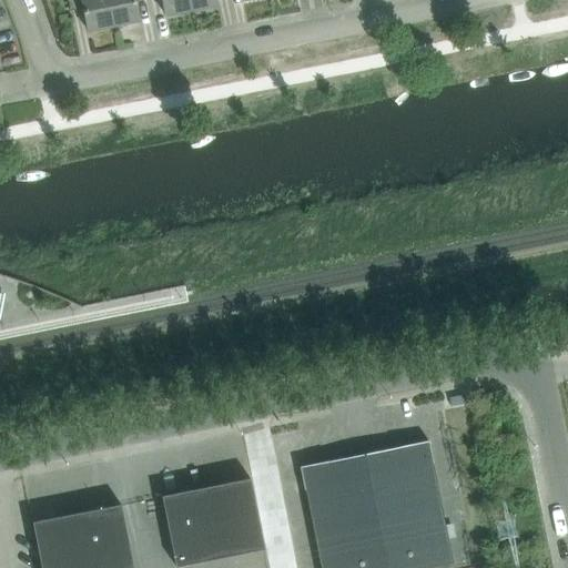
[(67,0),(69,11),(82,8),(88,31),(113,27),(108,0),(67,0)]
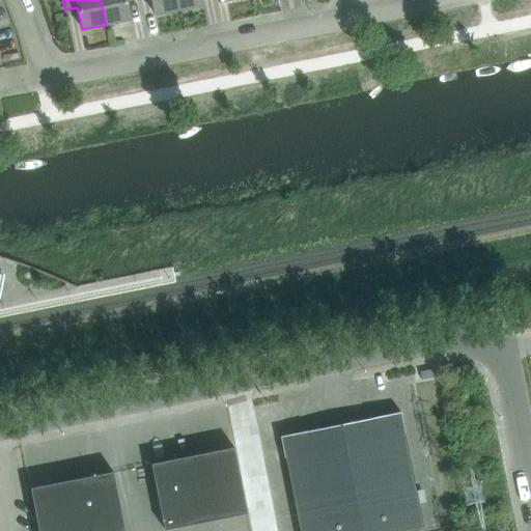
[(101,0),(106,25),(130,20),(126,0),(101,0)]
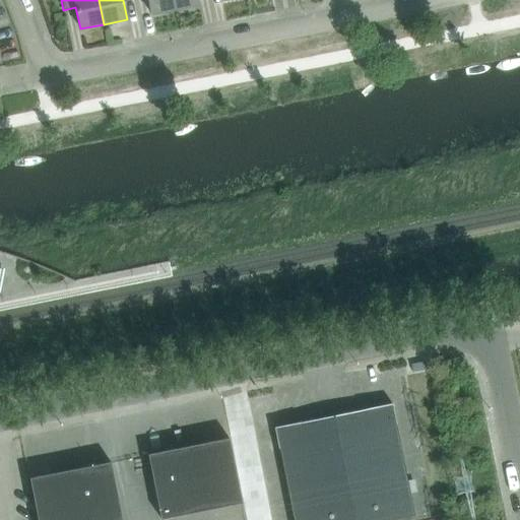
[(147,0),(151,14),(175,9),(173,0),(147,0)]
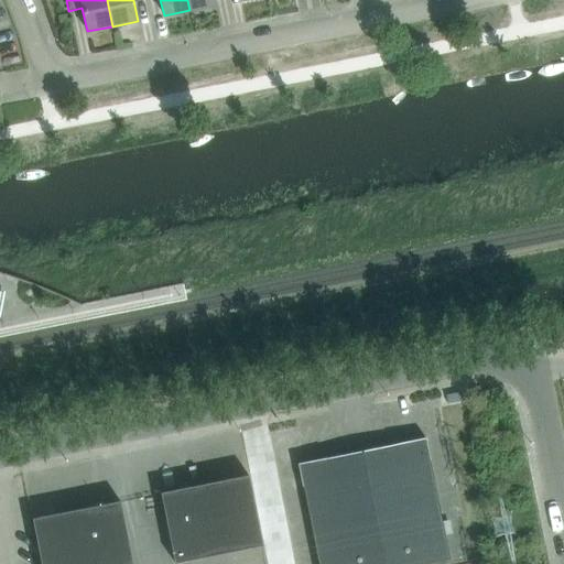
[(187,0),(190,10),(215,6),(214,0),(187,0)]
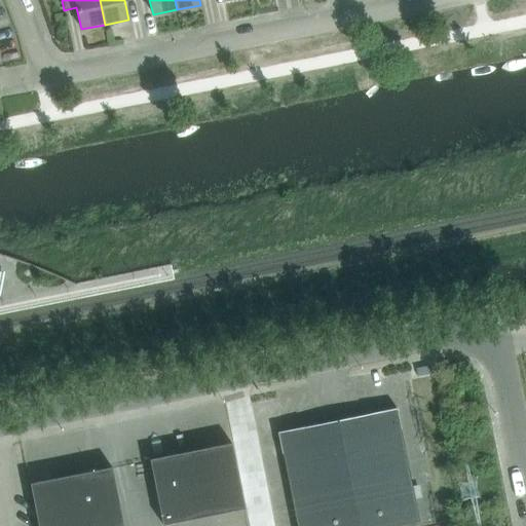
[(430,365),(415,368),(417,376),(431,373),(430,365)]
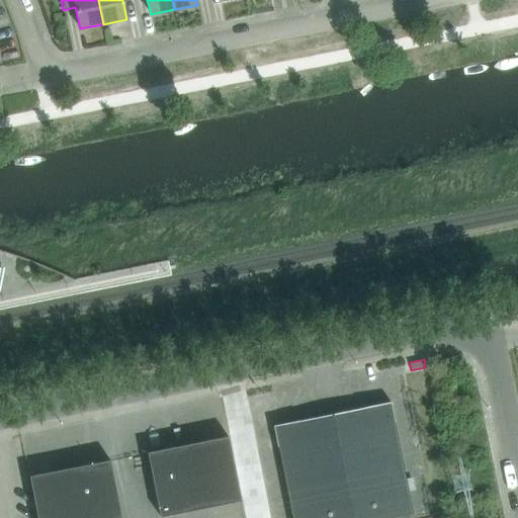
[(291,517),(386,517),(412,513),(394,423),(395,423),(390,402),(273,426),(277,446),(278,446),(291,517)]
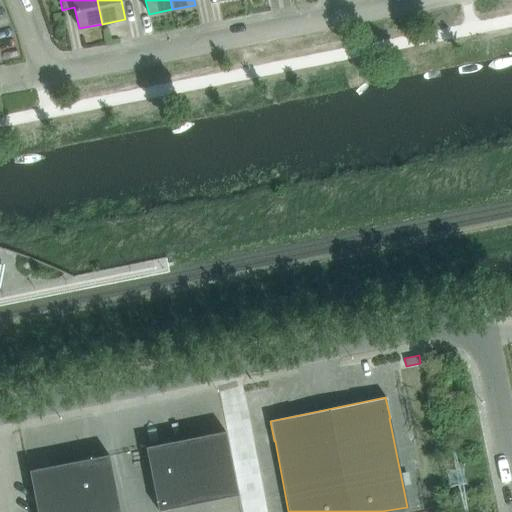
[(225,432),(205,436),(212,467),(232,463),(225,432)]
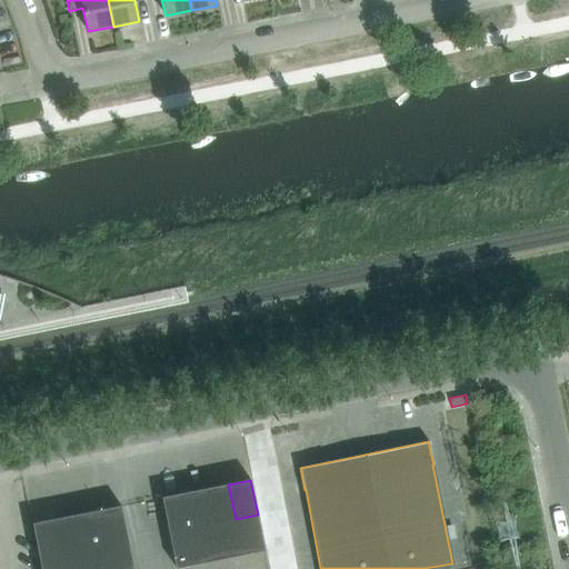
[(228,485),(206,489),(213,523),(236,519),(228,485)]
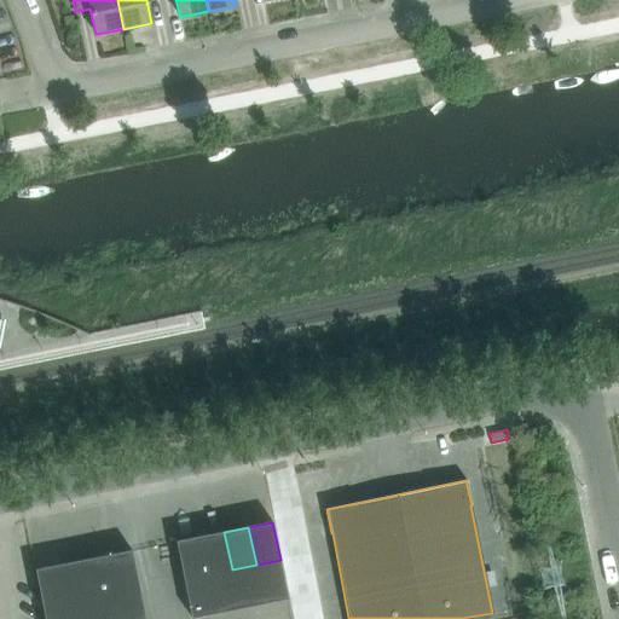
[(224,532),(200,537),(208,574),(232,570),(224,532)]
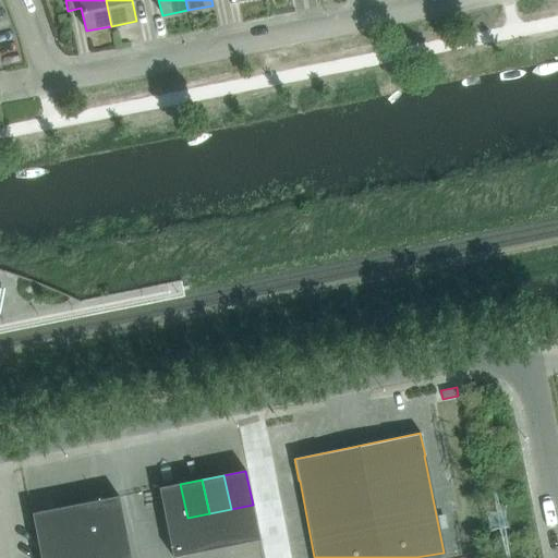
[(158,488),(166,522),(187,518),(180,484),(158,488)]
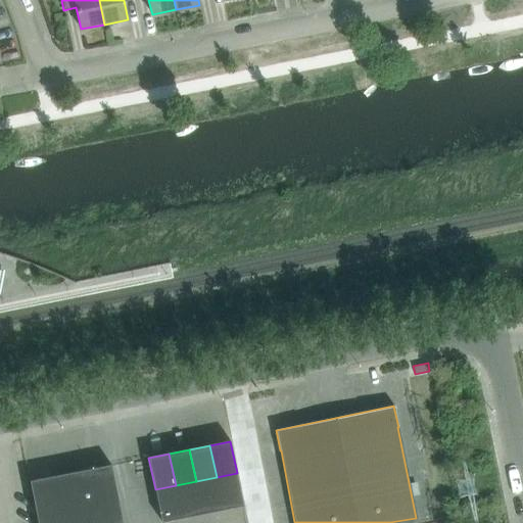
[(111,465),(91,469),(97,502),(117,497),(111,465)]
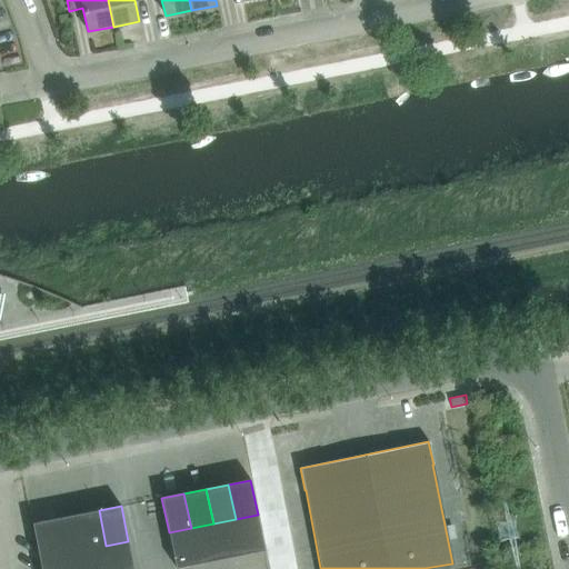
[(99,510),(77,515),(83,550),(106,546),(99,510)]
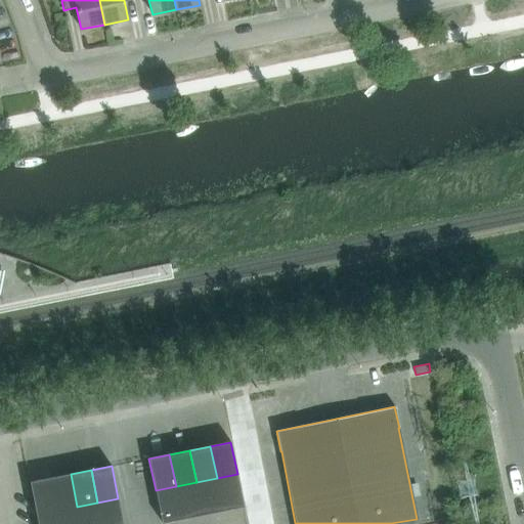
[(71,474),(50,478),(56,511),(77,507),(71,474)]
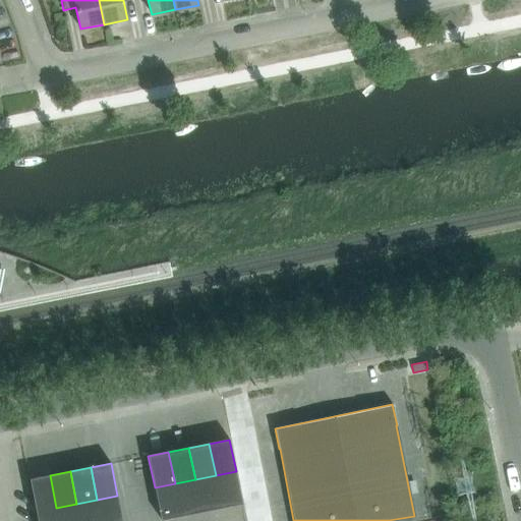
[(236,471),(216,475),(222,508),(242,504),(236,471)]
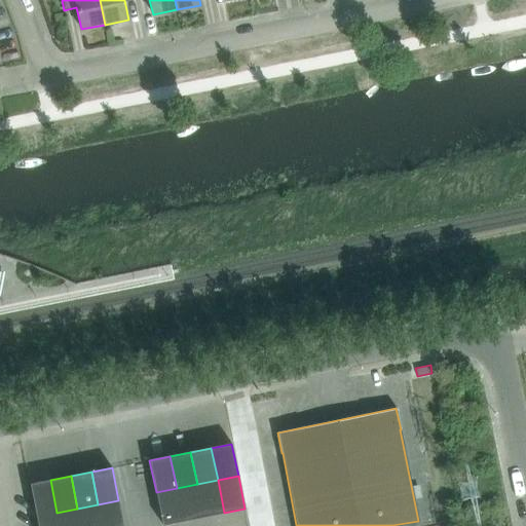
[(50,480),(30,484),(36,517),(57,513),(50,480)]
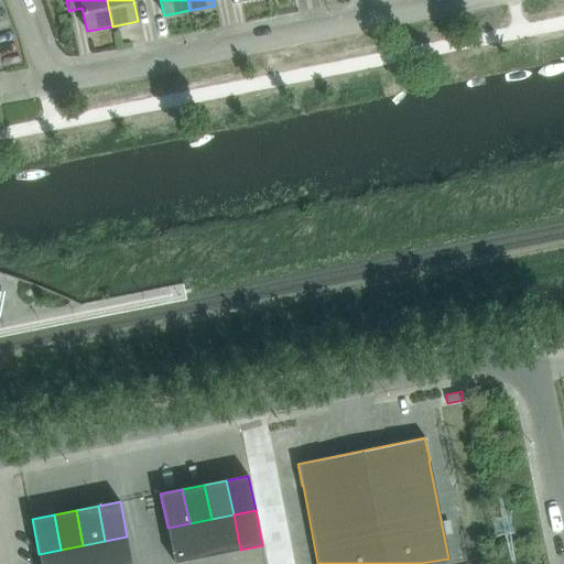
[(234,514),(212,519),(218,554),(240,550),(234,514)]
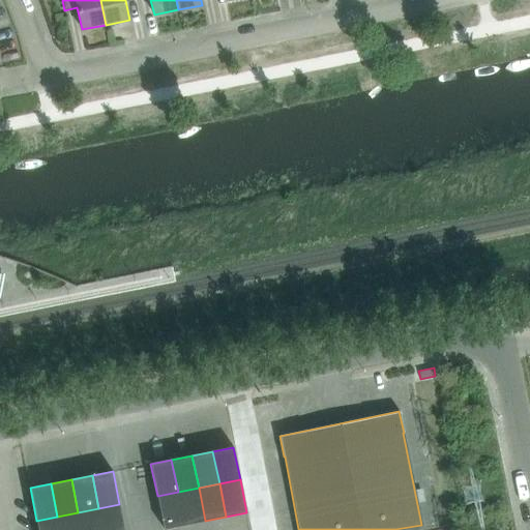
[(199,488),(178,492),(184,525),(205,521),(199,488)]
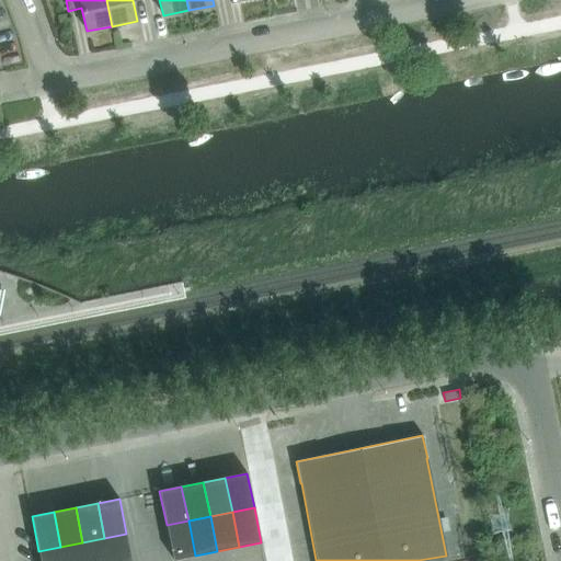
[(189,521),(167,525),(173,560),(195,556),(189,521)]
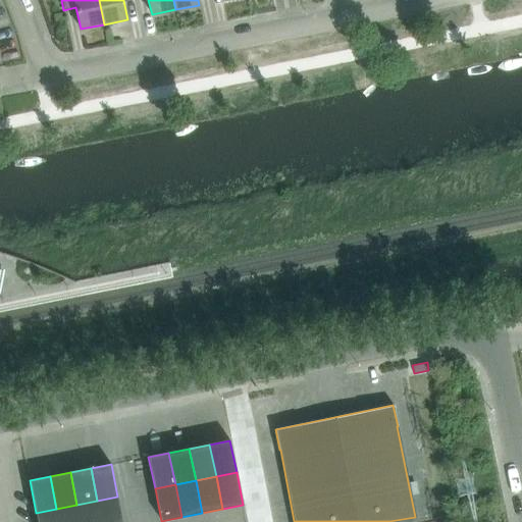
[(121,521),(117,497),(97,501),(101,521),(121,521)]
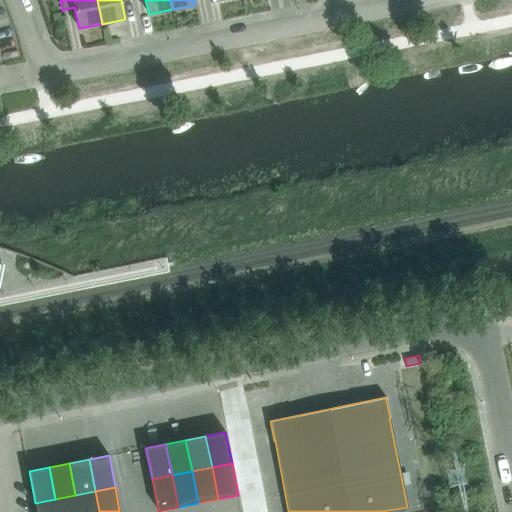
[(75,495),(78,511),(99,511),(95,491),(75,495)]
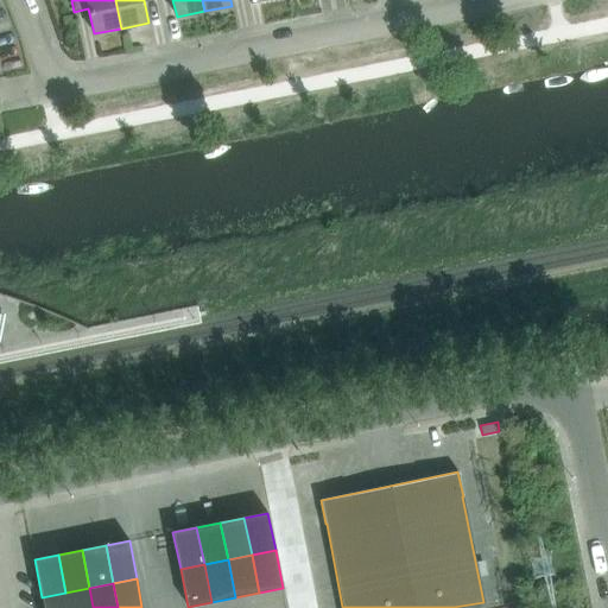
[(65,593),(68,607),(93,607),(89,588),(65,593)]
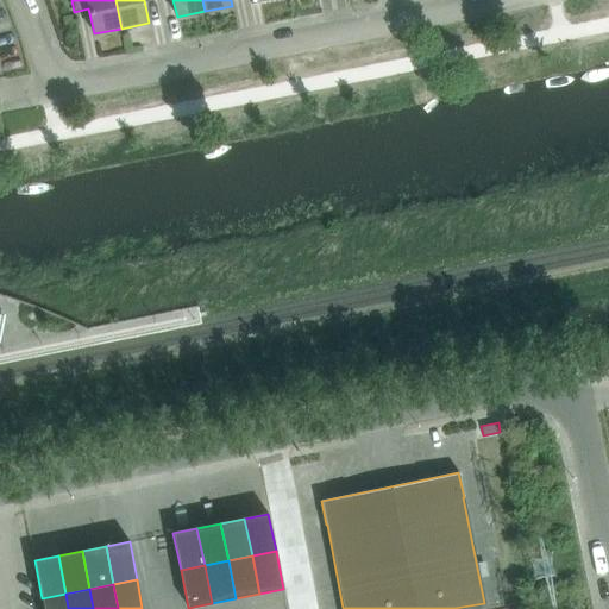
[(43,608),(68,608),(66,594),(42,598),(43,608)]
